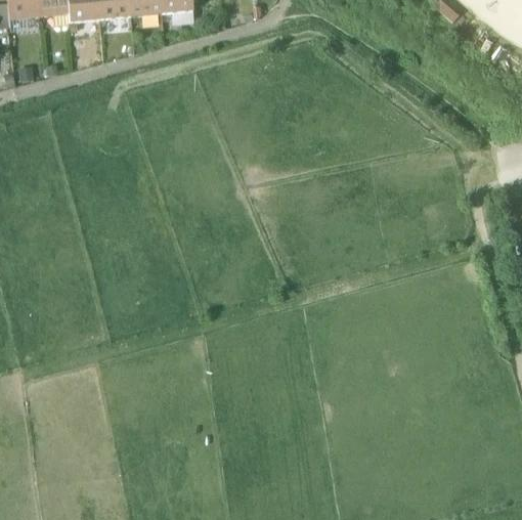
[(8,0),(10,13),(9,13),(10,19),(40,16),(38,0),(8,0)]
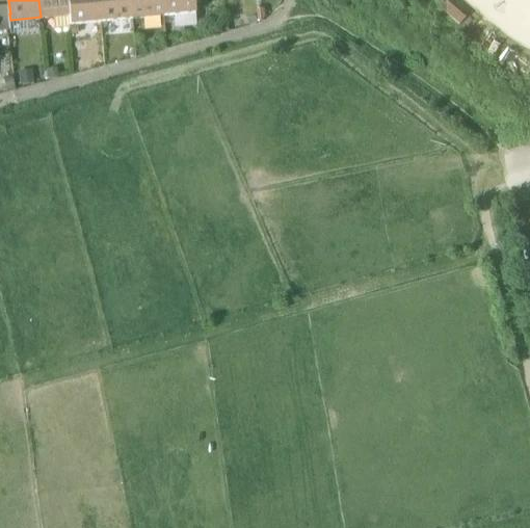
[(38,0),(41,17),(71,12),(69,0),(38,0)]
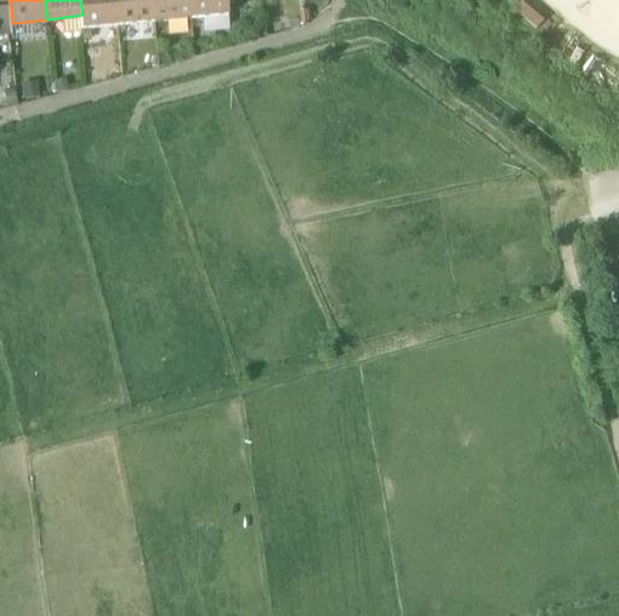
[(80,0),(83,15),(84,26),(120,22),(118,0),(80,0)]
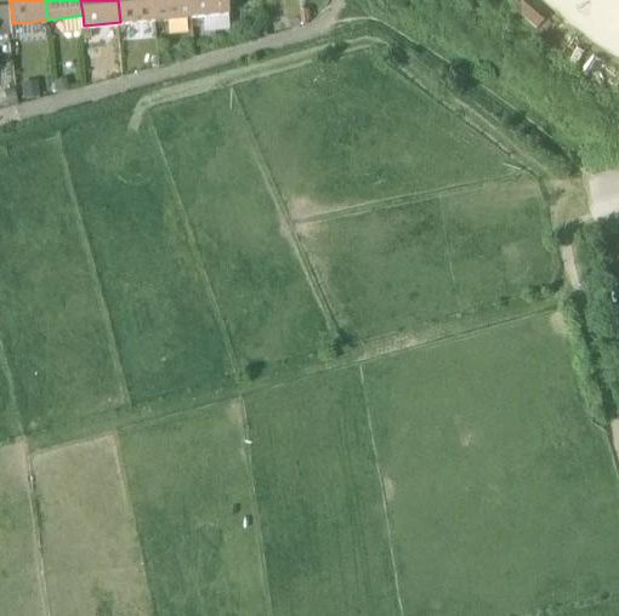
[(118,0),(120,22),(157,18),(154,0),(118,0)]
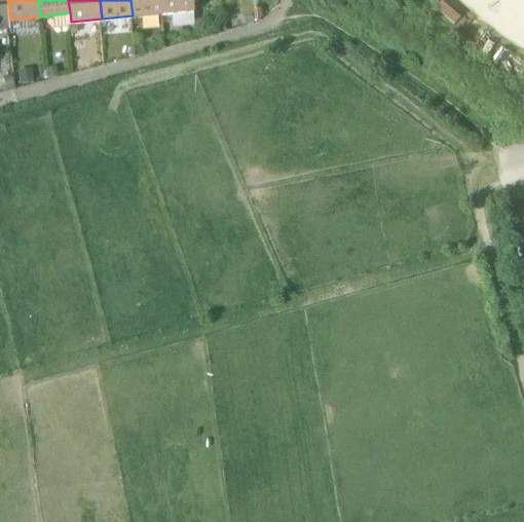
[(131,0),(133,15),(162,12),(160,0),(131,0)]
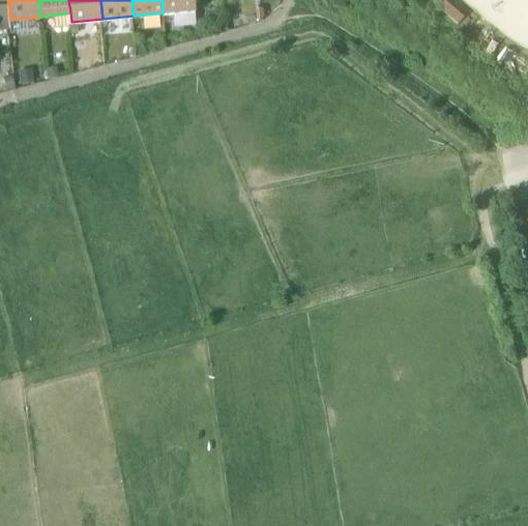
[(162,0),(164,12),(196,9),(195,0),(162,0)]
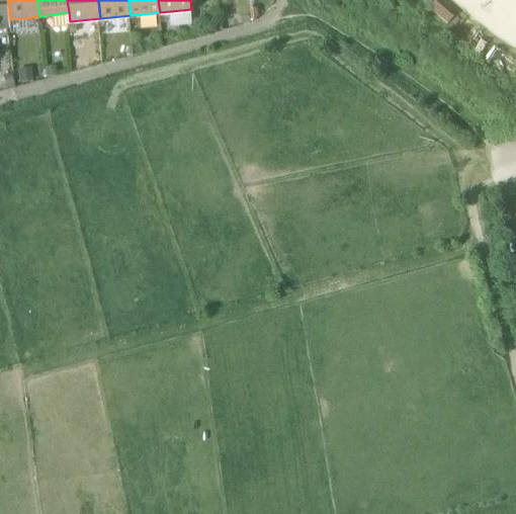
[(432,0),(429,2),(442,21),(451,15),(441,0),(432,0)]
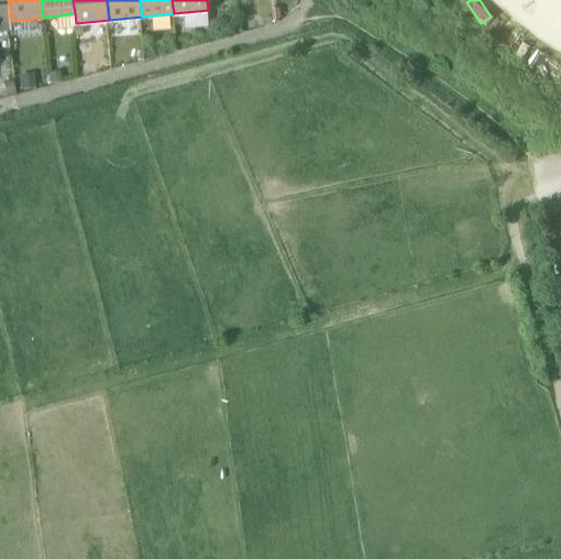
[(9,2),(0,3),(0,29),(12,29),(11,21),(10,14),(9,2)]
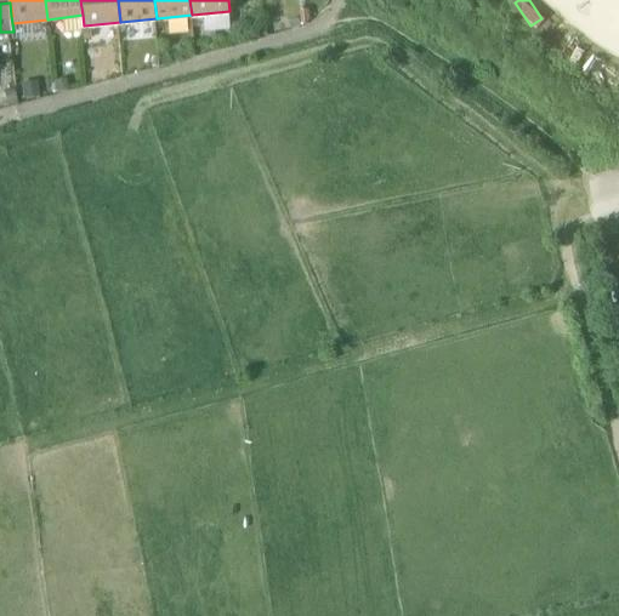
All buildings are outlined.
